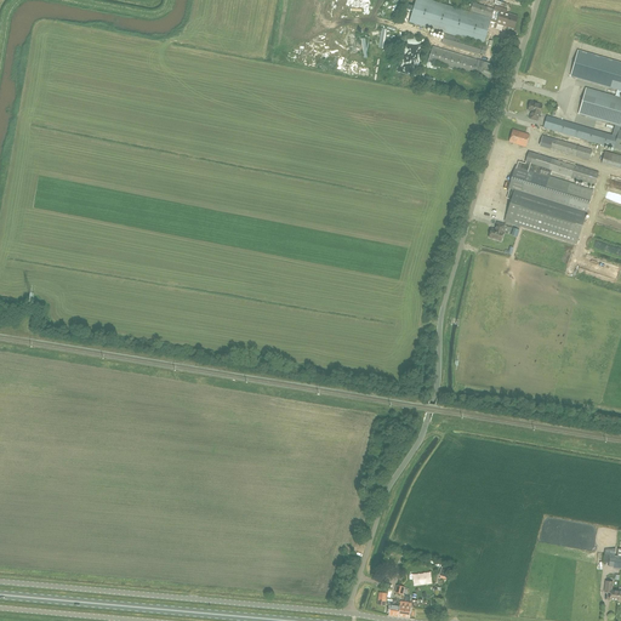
[(469,12),(429,0),(415,0),(409,22),(484,44),(494,10),(473,3),(469,12)]
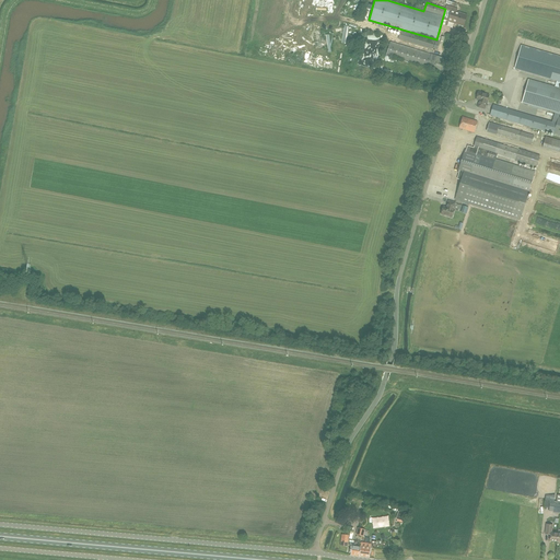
[(450,15),(464,20),(466,14),(455,11),(455,9),(452,8),(451,10),(450,15)]
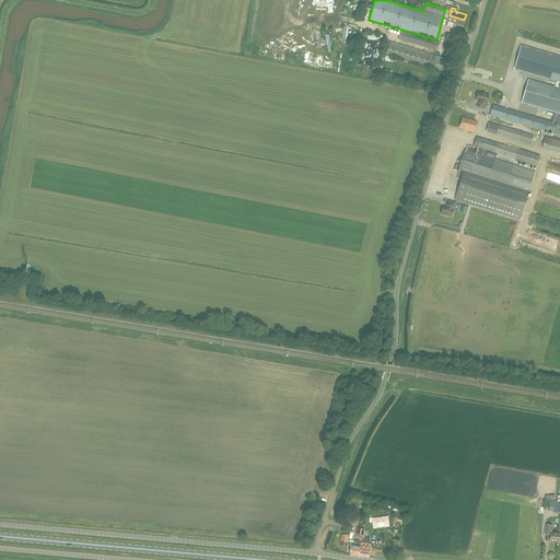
[(450,15),(447,21),(463,25),(464,20),(450,15)]
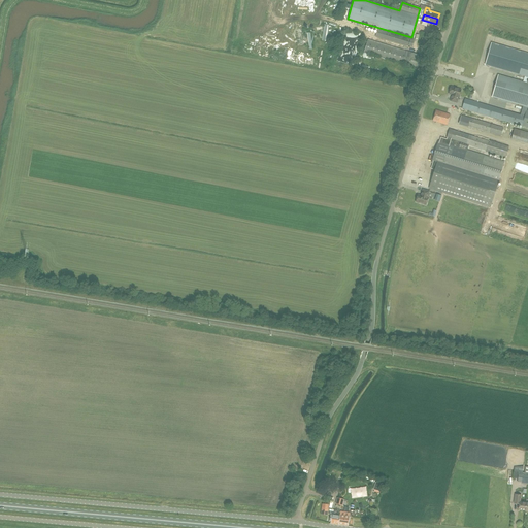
[(411,45),(414,41),(409,40),(410,38),(377,29),(375,36),(408,46),(408,44),(411,45)]
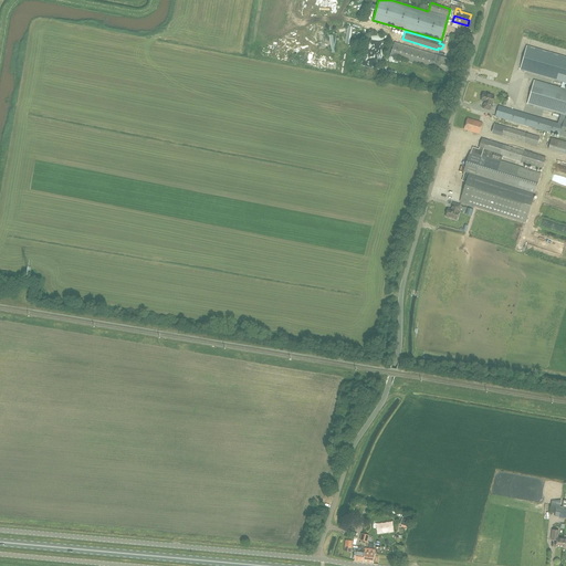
[(448,73),(452,60),(395,42),(390,55),(448,73)]
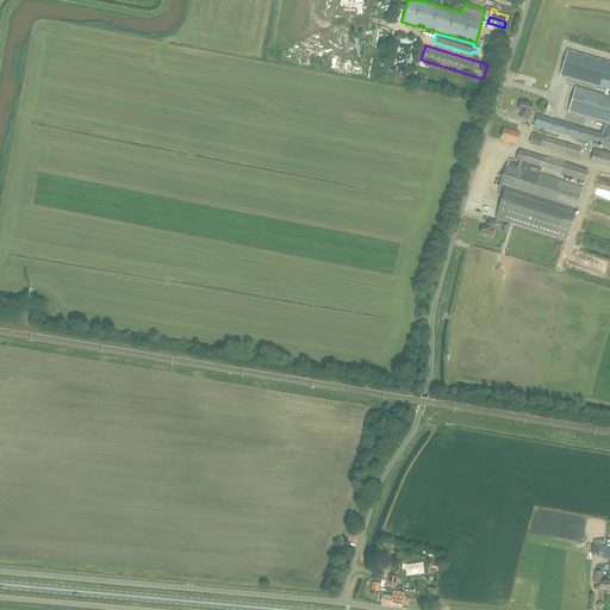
[(609,61),(567,50),(560,75),(609,89),(609,61)]
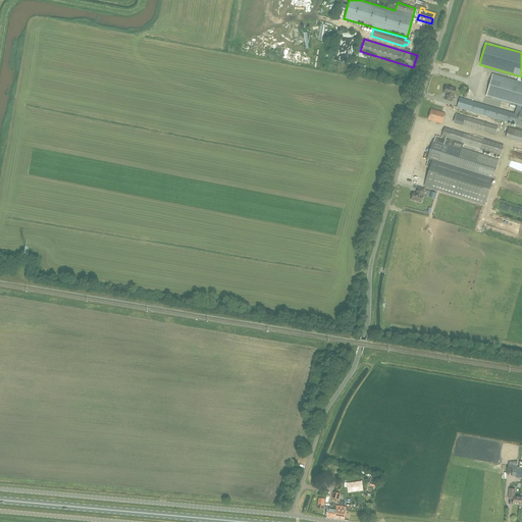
[(461,108),(521,125),(521,109),(520,110),(521,106),(521,105),(521,83),(492,74),(486,96),(518,105),(515,113),(461,98),(459,103),(463,104),(461,108)]
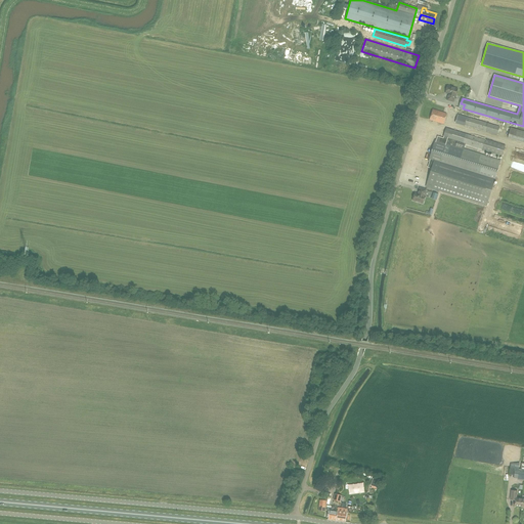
[(456,96),(459,89),(447,86),(445,93),(449,94),(447,100),(453,102),(455,96),(456,96)]
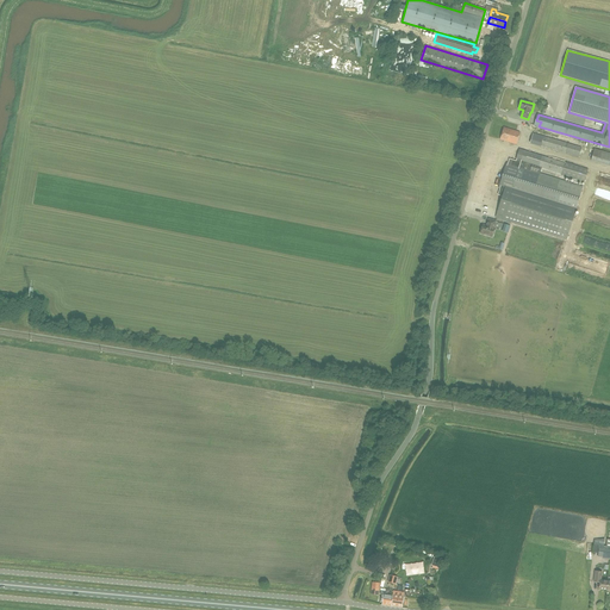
[(517,145),(521,132),(504,128),(500,139),(517,145)]
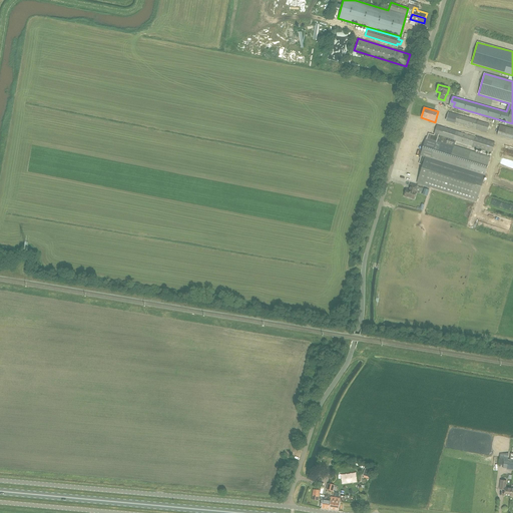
[(487,131),(489,124),(478,121),(452,113),(449,112),(446,120),(487,131)]
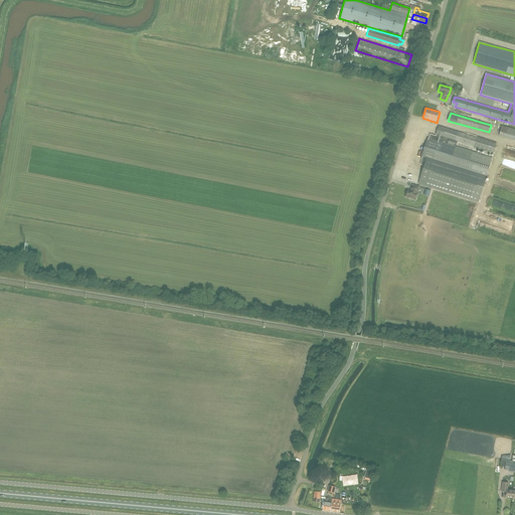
[(418,184),(478,202),(492,158),(456,147),(458,142),(475,147),(474,148),(493,154),(497,144),(477,137),(477,138),(439,126),(436,136),(431,134),(428,138),(427,138),(421,159),(422,159),(420,165),(424,166),(418,184)]
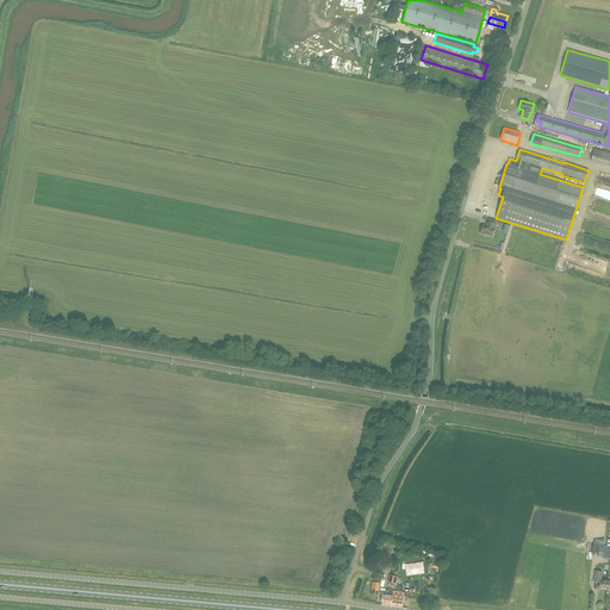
[(609,166),(609,153),(595,149),(591,161),(609,166)]
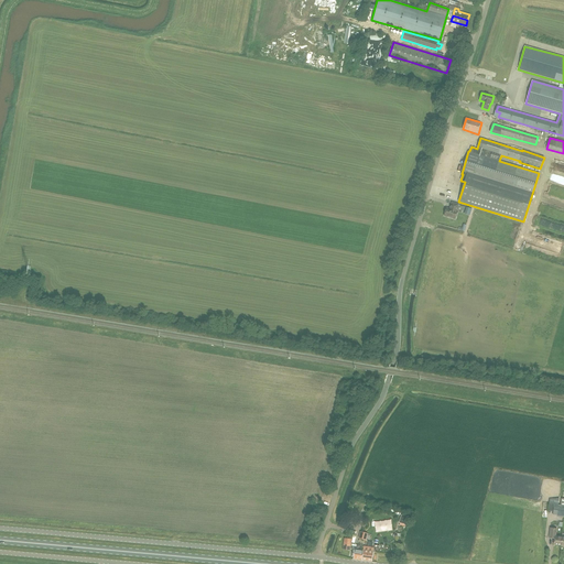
[(457,210),(458,204),(452,203),(451,209),(447,208),(445,216),(456,218),(458,212),(457,210)]
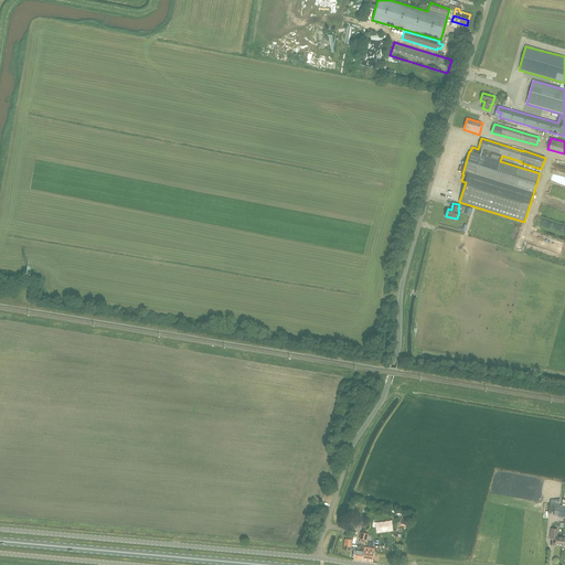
[(564,516),(564,505),(556,505),(554,516),(558,516),(557,518),(564,519),(564,518),(564,516)]
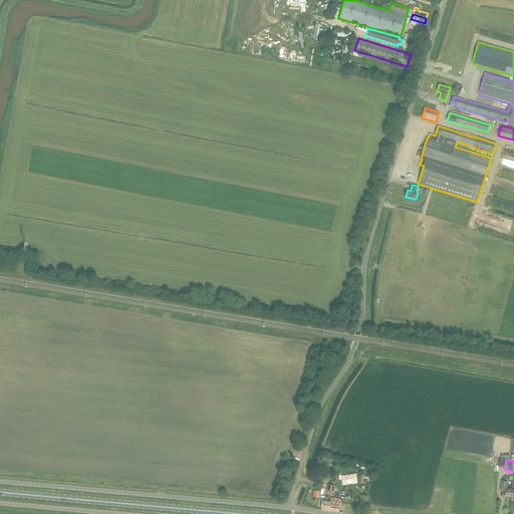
[(371,471),(365,469),(363,477),(369,478),(371,471)]
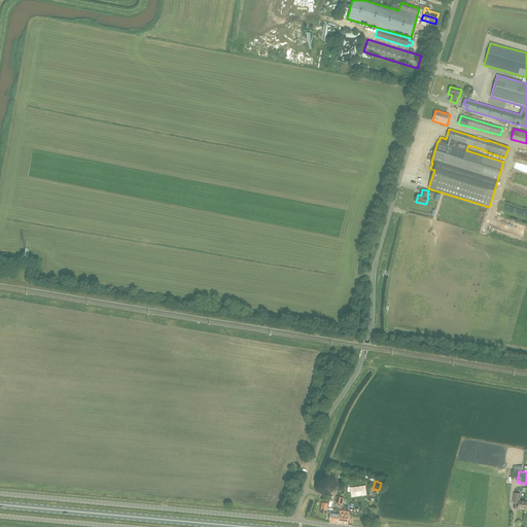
[(524,510),(525,502),(519,501),(520,494),(514,493),(513,502),(518,503),(517,508),(524,510)]
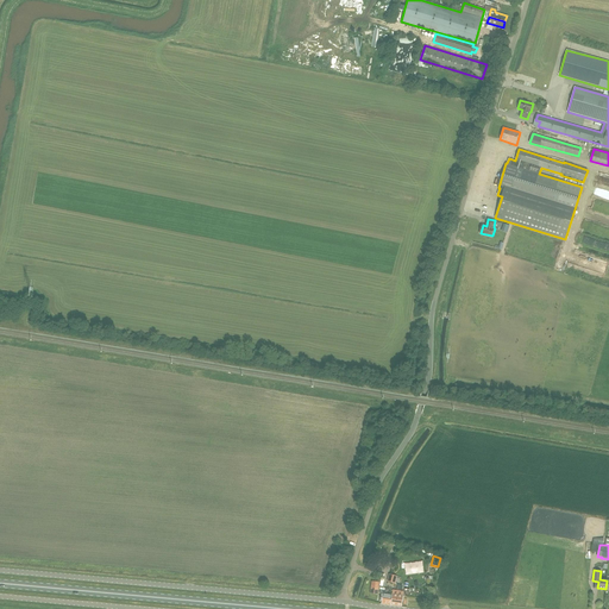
[(393,594),(390,604),(401,607),(403,595),(403,591),(393,590),(393,594)]
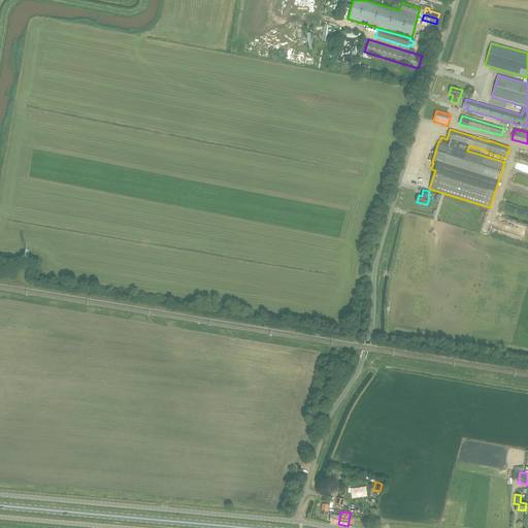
[(338,524),(340,515),(332,514),(331,523),(338,524)]
